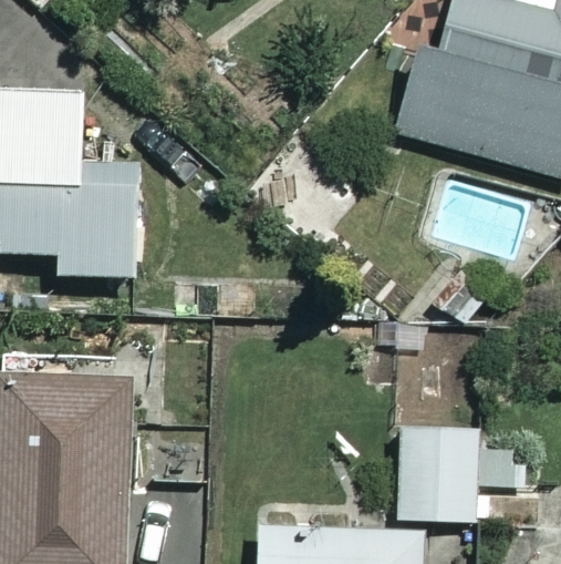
[(560,0),(515,0),(513,3),(500,0),(453,0),(440,49),(418,43),(394,134),(560,178),(560,0)]
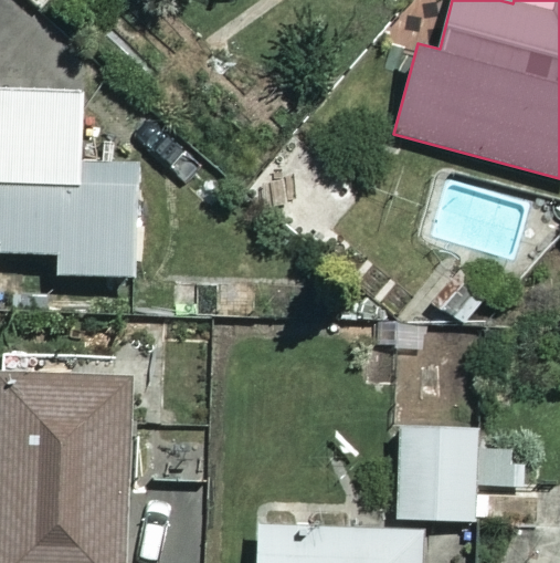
[(0,251),(55,252),(55,273),(139,274),(140,166),(81,165),(82,90),(0,89),(0,251)]
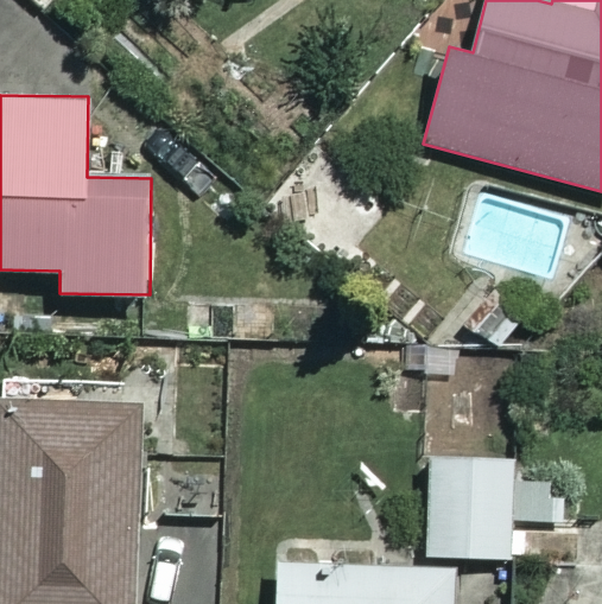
[(273,161),(297,178),(270,215),(349,273),(395,211),(292,135),(273,161)]
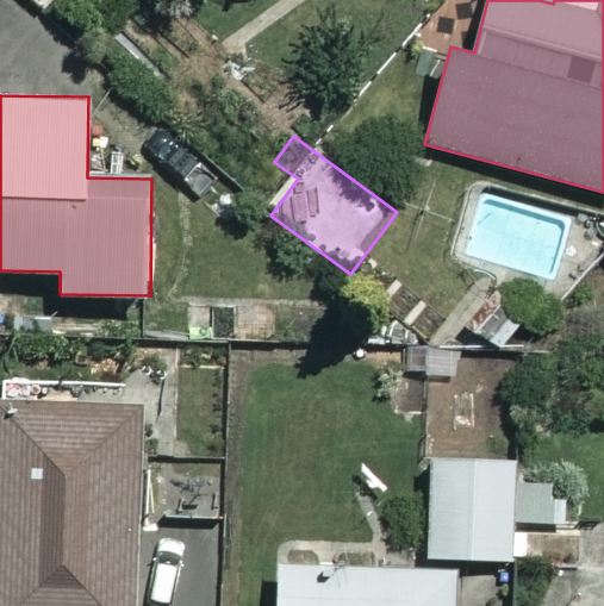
[(135,605),(142,400),(0,395),(0,605),(135,605)]
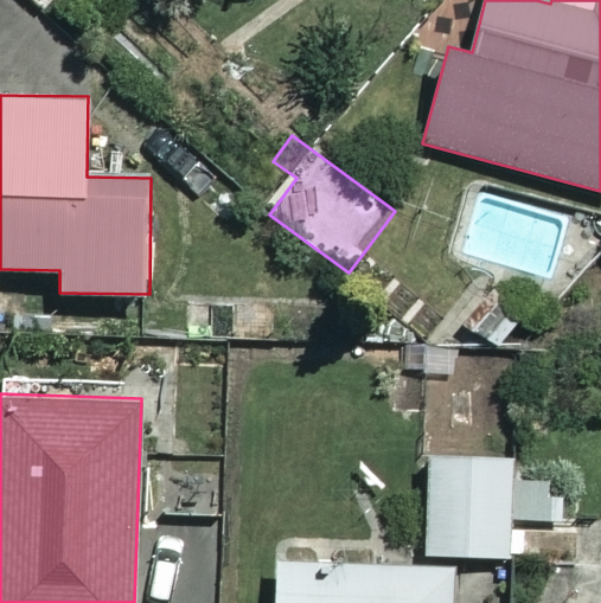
[(510,456),(428,457),(430,557),(511,556),(510,456)]
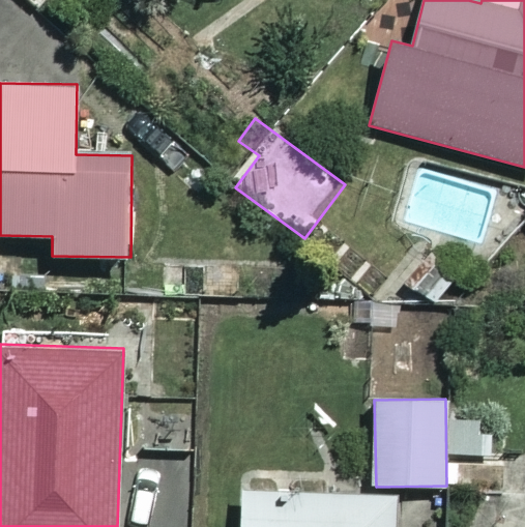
[(394,526),(395,495),(241,492),(239,526),(394,526)]
